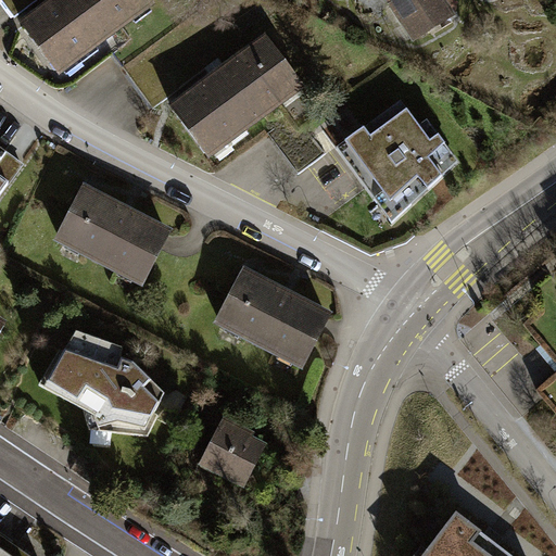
[(149,2),(147,0),(57,0),(23,25),(57,71),(149,2)]
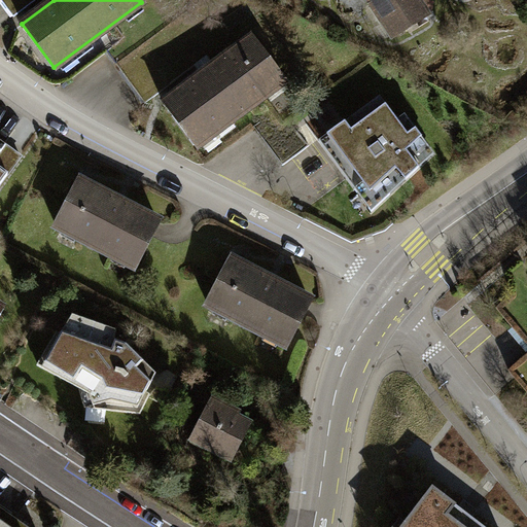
[(370,0),(393,35),(425,14),(415,0),(370,0)]
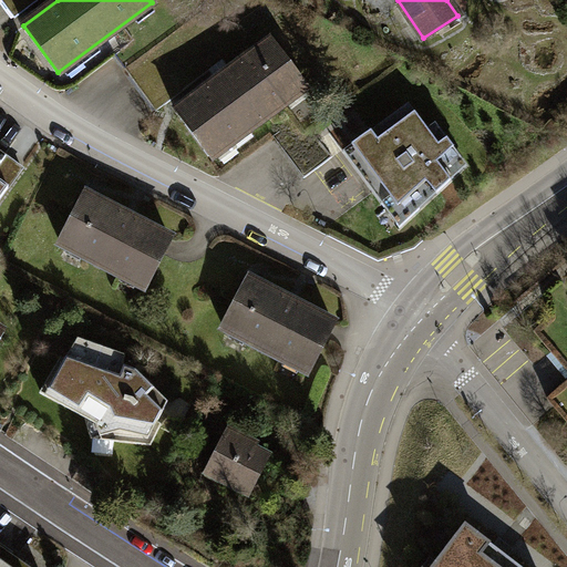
[(303,89),(270,40),(175,113),(210,156),(303,89)]
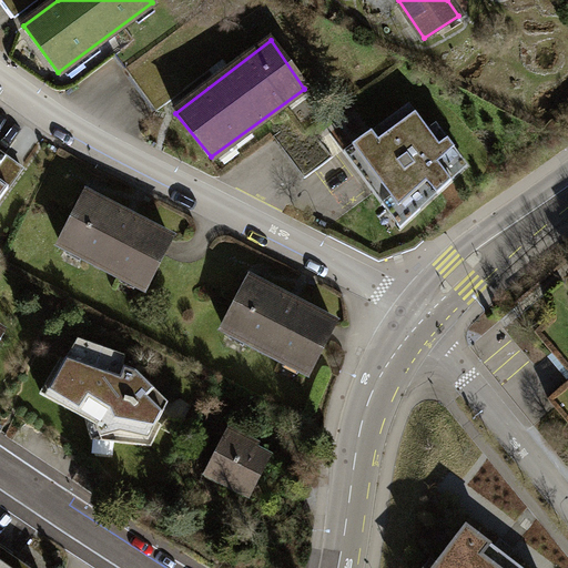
[(405,103),(352,145),(392,194),(382,203),(398,224),(452,181),(443,171),(462,155),(435,124),(427,131),(405,103)]
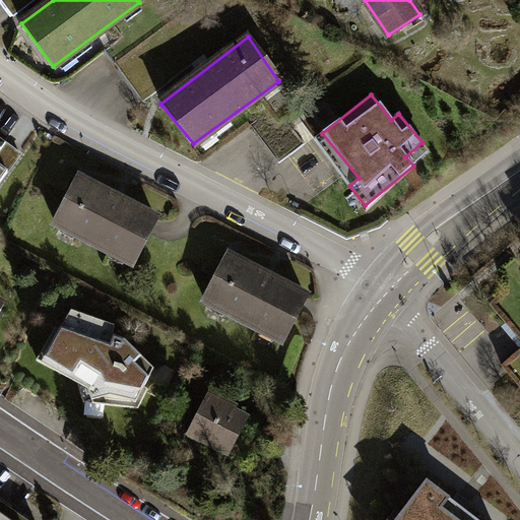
[(18,154),(4,143),(0,148),(0,166),(7,171),(18,154)]
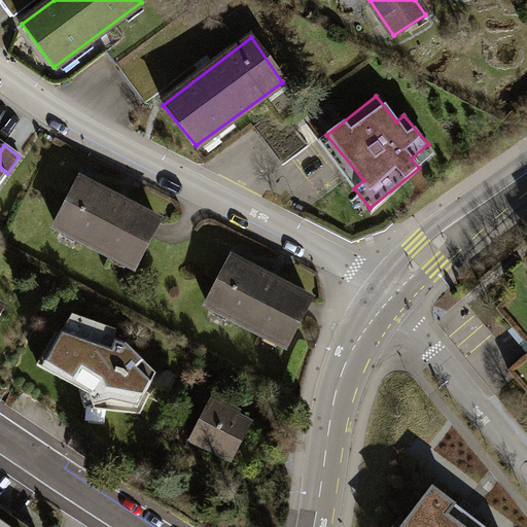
[(155,221),(78,180),(55,225),(132,267),(155,221)]
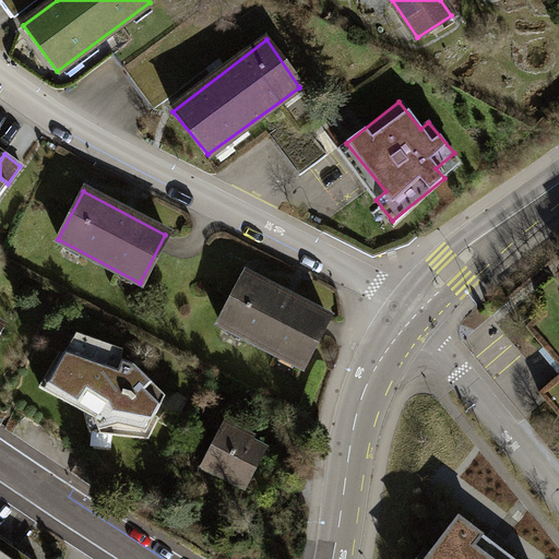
[(328,314),(244,274),(219,323),(304,365),(328,314)]
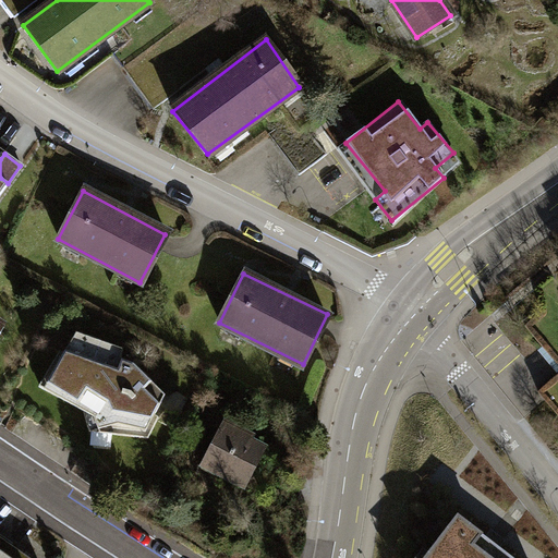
[(121,348),(75,332),(64,353),(60,350),(37,387),(82,411),(88,431),(148,437),(158,416),(155,413),(166,397),(134,363),(120,361),(121,348)]
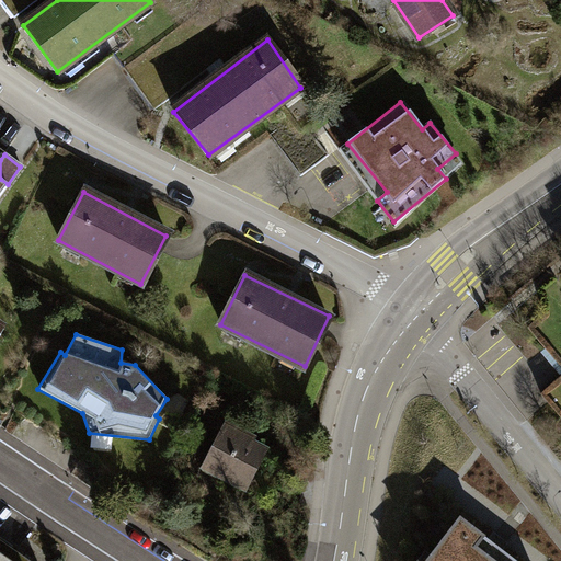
[(253,441),(224,425),(203,465),(205,466),(208,459),(221,467),(218,473),(247,489),(265,453),(250,445),(253,441)]
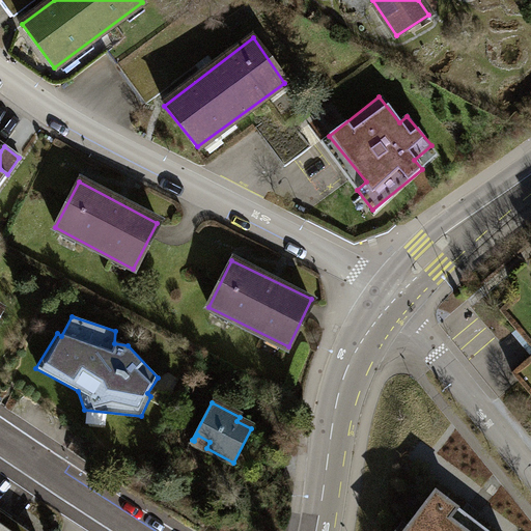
[(488,530),(436,491),(403,530),(488,530)]
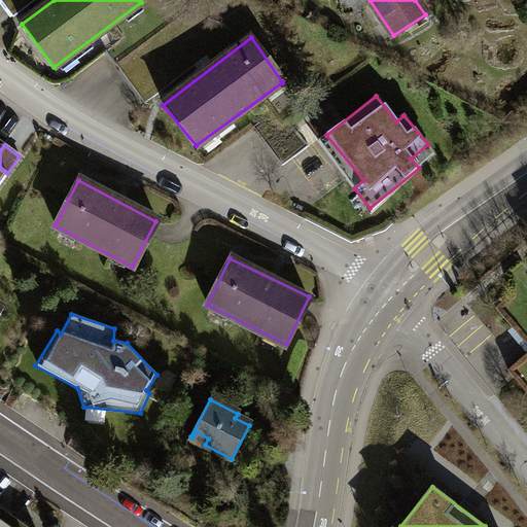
[(11,508),(0,500),(0,526),(27,526),(8,514),(11,508)]
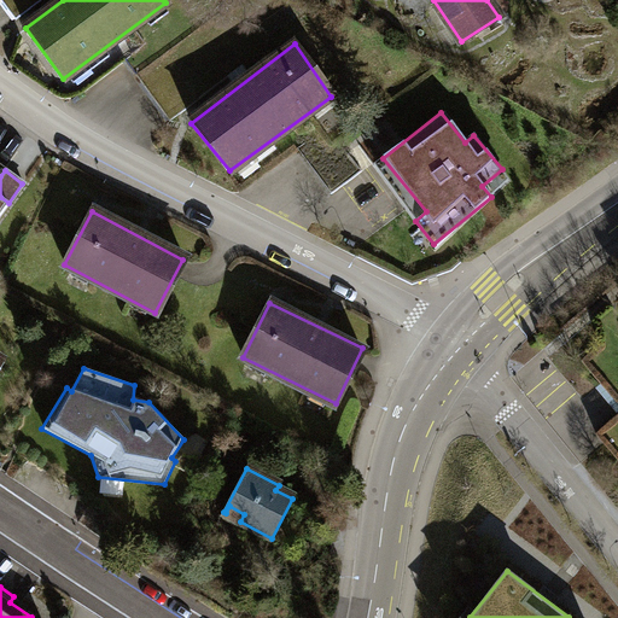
All buildings are outlined.
